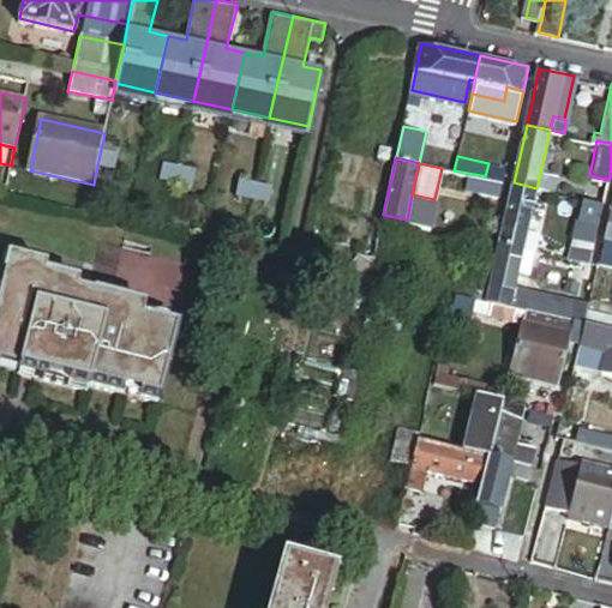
[(504,167),(489,163),(485,176),(502,180),(504,167)]
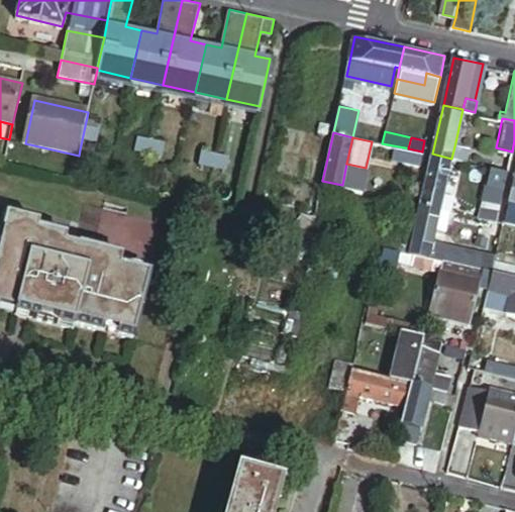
[(455,142),(451,159),(468,162),(472,146),(455,142)]
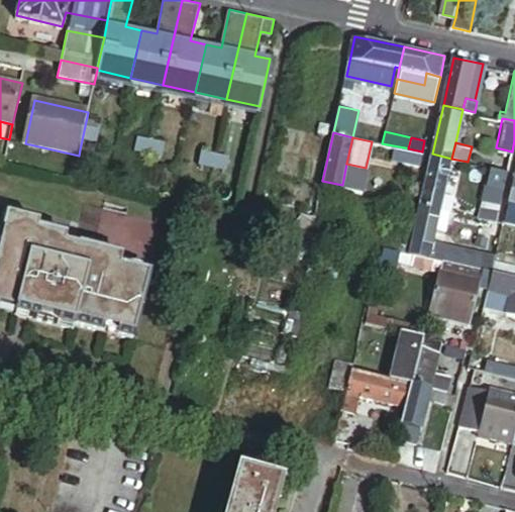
[(408,148),(404,147),(402,159),(420,163),(422,151),(408,148)]
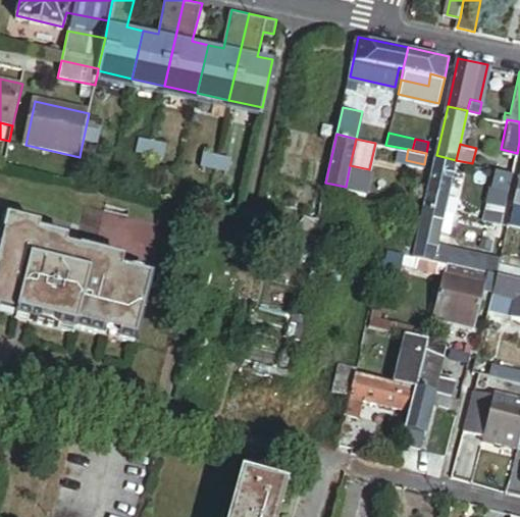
[(456,160),(436,155),(425,204),(445,209),(449,192),(456,160)]
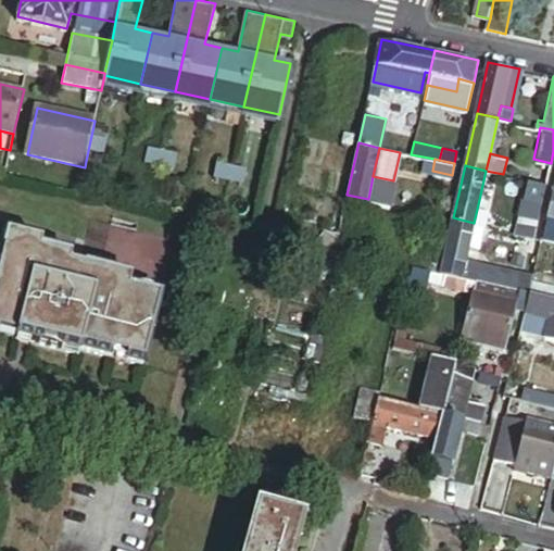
[(82,178),(68,175),(66,188),(78,191),(82,178)]
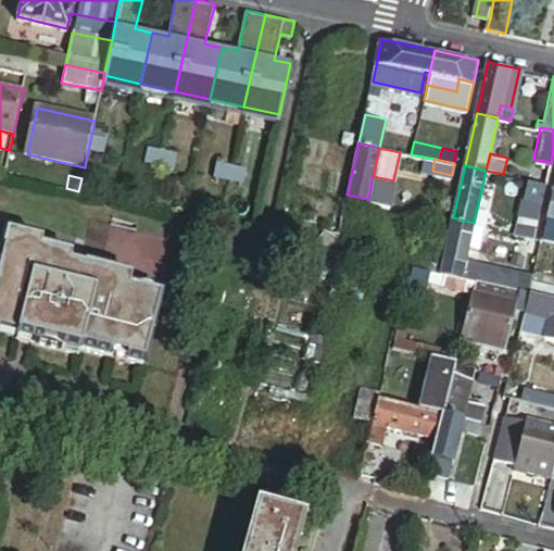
[(393,180),(373,176),(368,199),(388,203),(393,180)]
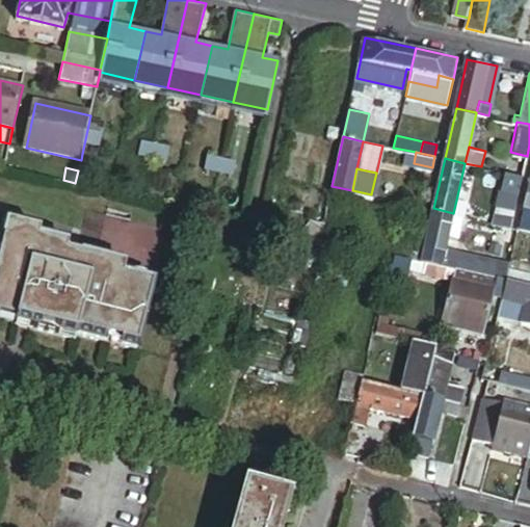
[(514,208),(522,176),(505,172),(498,204),(514,208)]
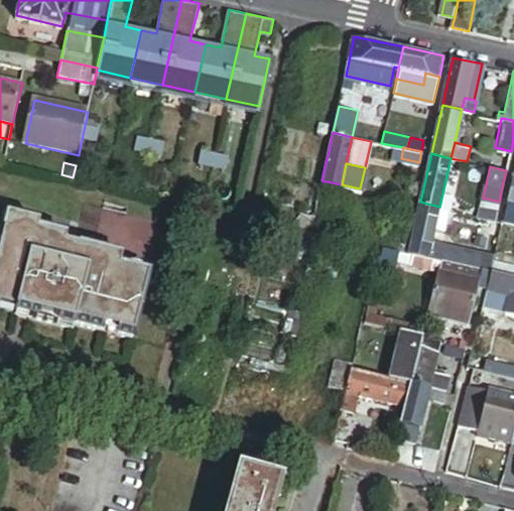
[(455,193),(443,189),(439,207),(451,209),(455,193)]
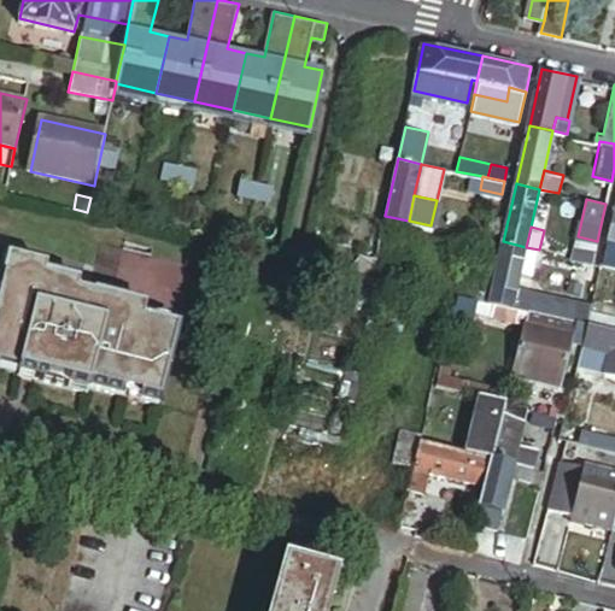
[(614,239),(608,238),(602,263),(614,265),(614,239)]
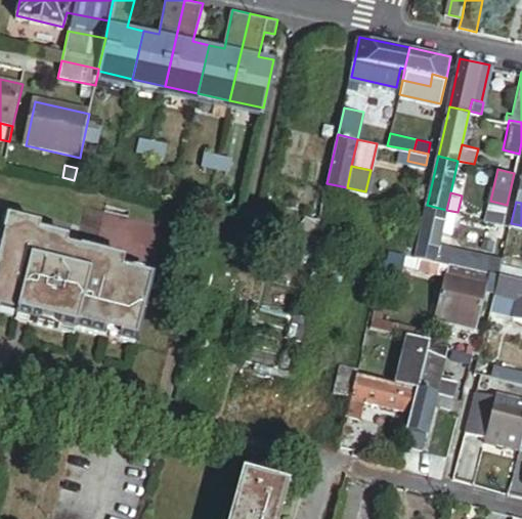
[(446,210),(427,205),(416,255),(498,273),(502,260),(503,256),(484,252),(483,256),(438,246),(442,229),(453,231),(458,212),(446,210)]
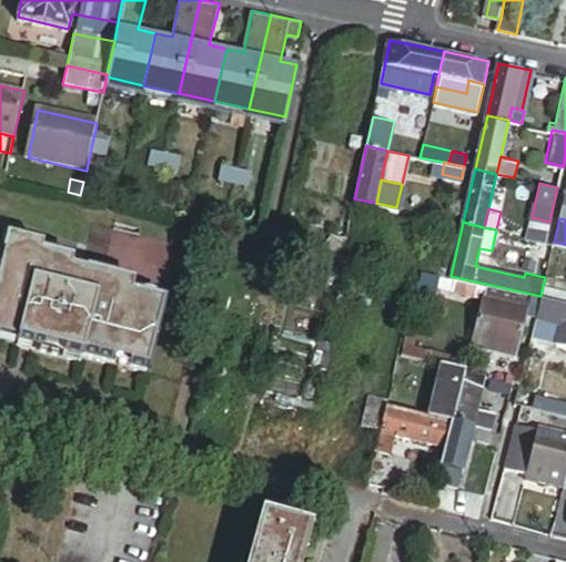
[(72,258),(40,251),(41,247),(4,238),(0,253),(0,338),(19,343),(18,347),(83,361),(84,359),(149,374),(165,299),(134,294),(137,282),(90,271),(79,276),(68,274),(72,258)]
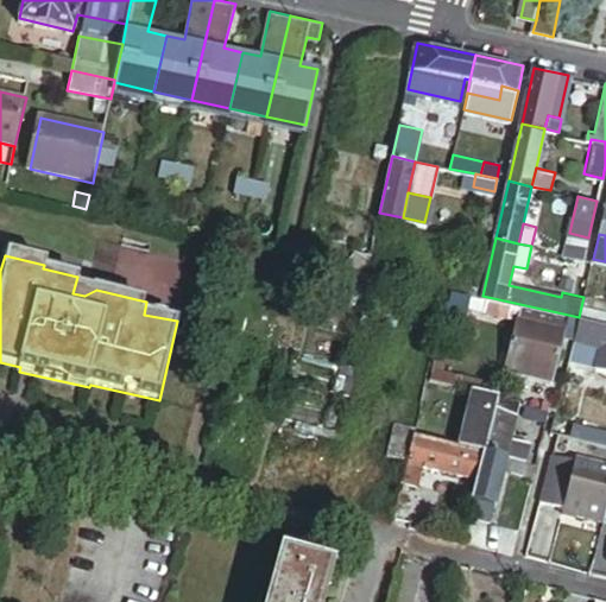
[(579,317),(483,296),(471,292),(469,296),(449,291),(444,311),(464,316),(466,305),(510,316),(509,317),(516,318),(506,361),(554,372),(563,331),(575,334),(579,317)]
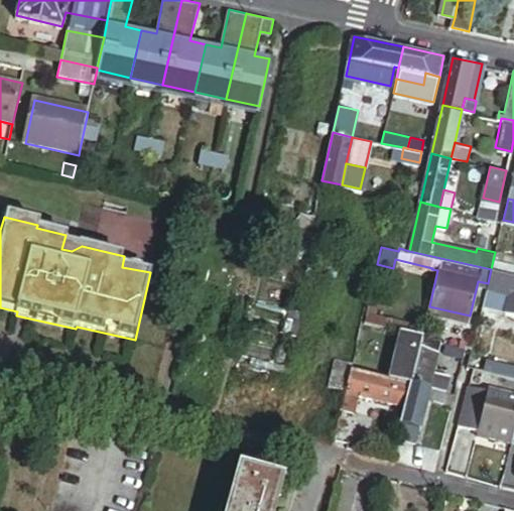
[(513,261),(494,256),(491,269),(513,274),(513,261)]
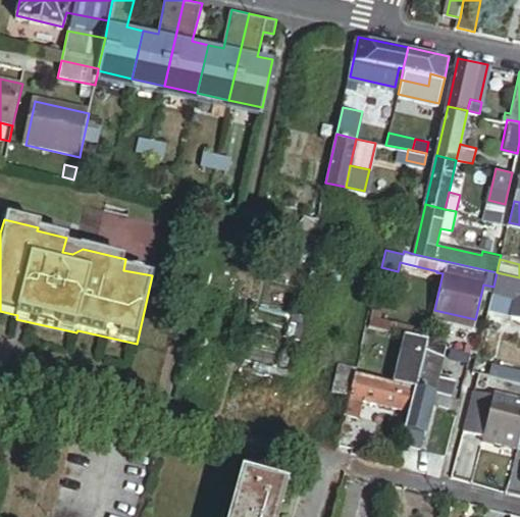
[(519,277),(497,272),(494,287),(492,291),(515,296),(511,313),(519,315),(519,277)]
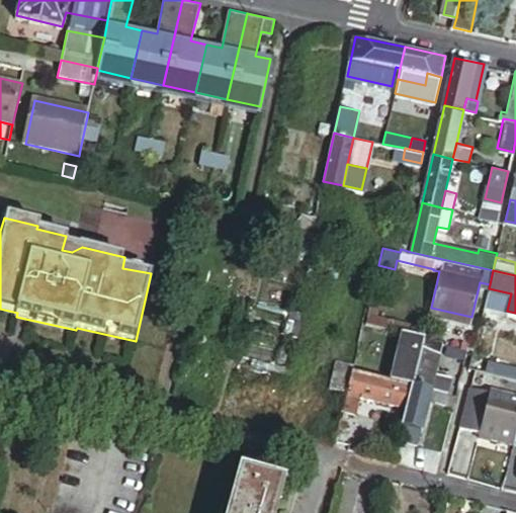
[(369,305),(365,320),(423,335),(425,326),(374,315),(376,306),(369,305)]
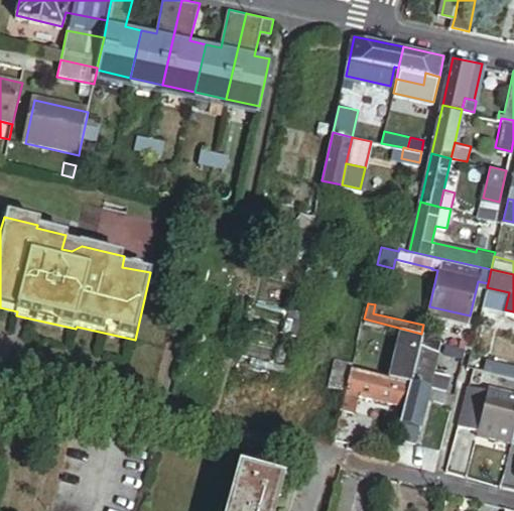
[(422,337),(408,333),(398,379),(411,382),(422,337)]
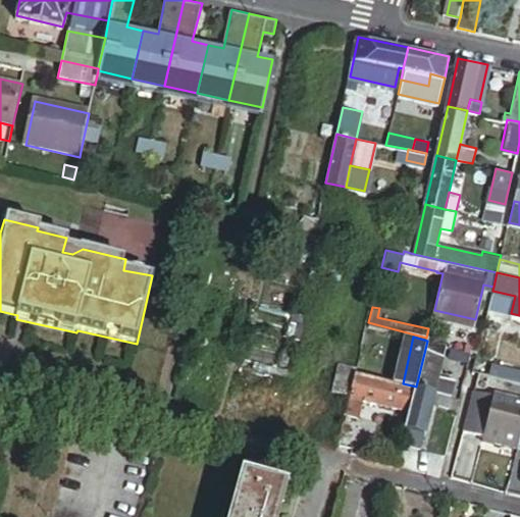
[(438,375),(446,345),(427,341),(416,386),(434,393),(438,375)]
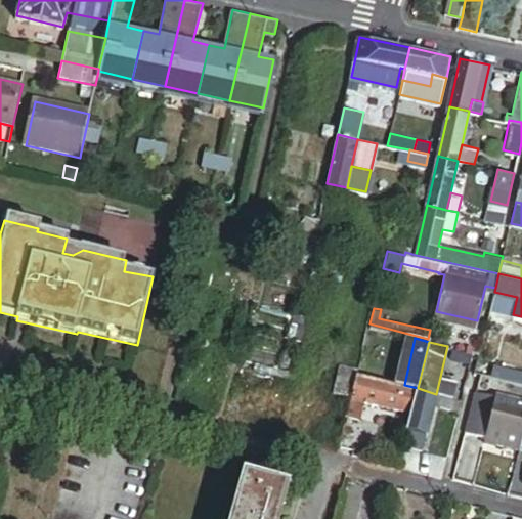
[(350,396),(356,374),(338,369),(332,391),(350,396)]
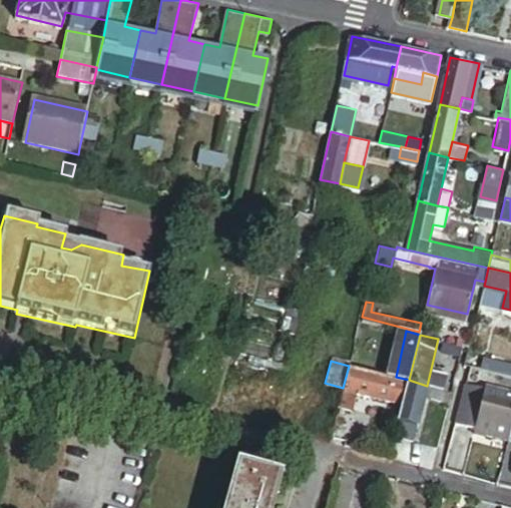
[(396,377),(349,366),(343,388),(357,391),(403,403),(409,380),(396,377)]
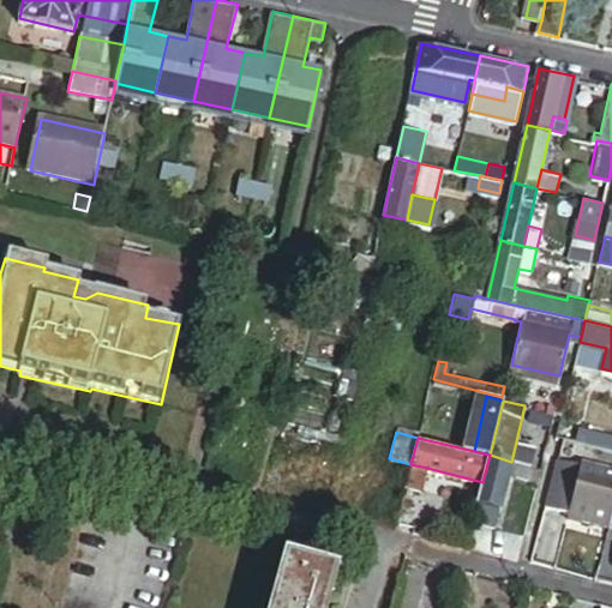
[(533,445),(516,441),(511,462),(527,467),(533,445)]
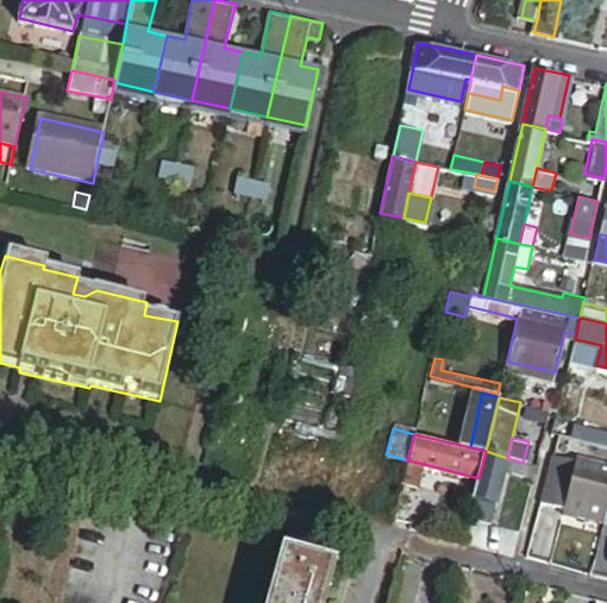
[(486,451),(479,478),(469,516),(490,522),(504,468),(533,476),(536,466),(523,463),(507,458),(486,451)]
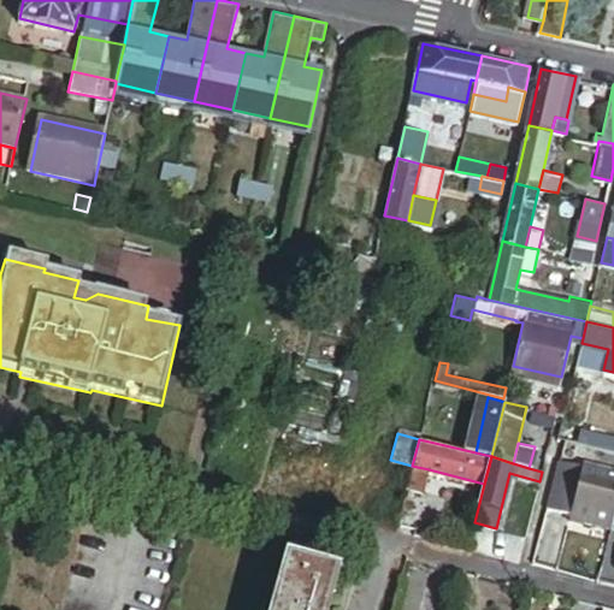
[(559,461),(548,509),(571,514),(570,519),(610,528),(613,515),(613,469),(583,462),(583,466),(559,461)]
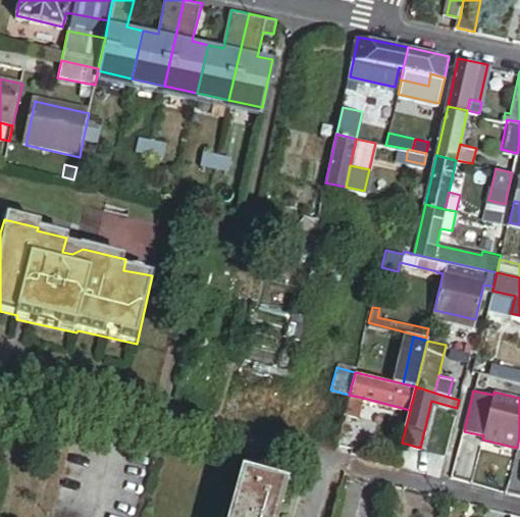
[(349,395),(338,440),(361,445),(367,419),(358,417),(363,398),(349,395)]
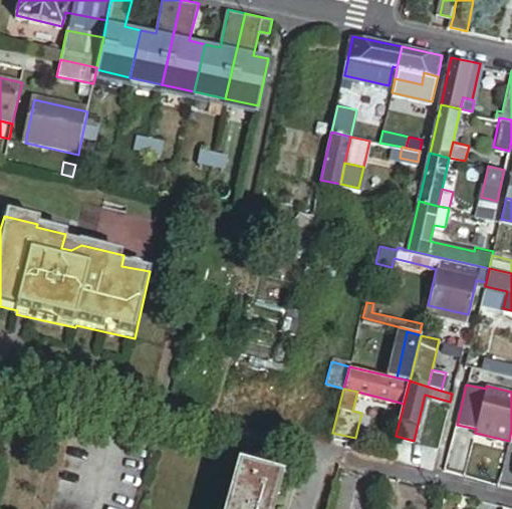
[(223,508),(272,508),(281,476),(236,464),(223,508)]
